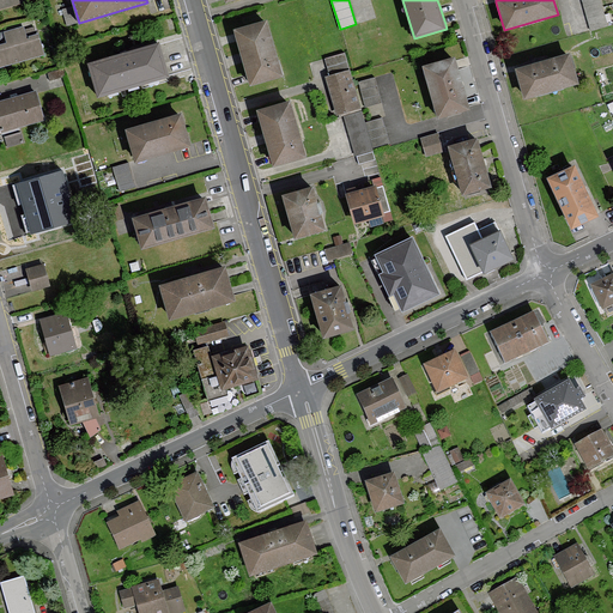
[(600,0),(582,0),(592,30),(607,25),(600,0)]
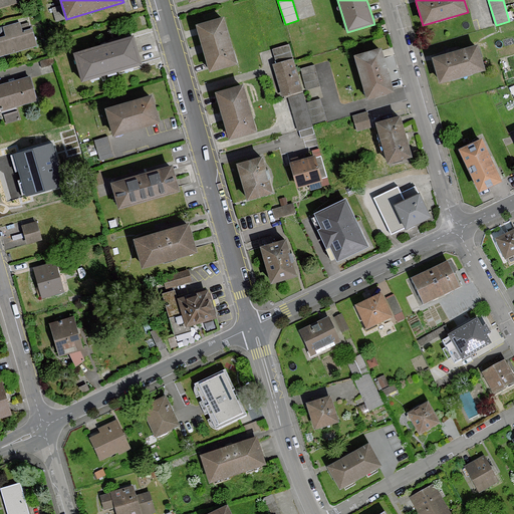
[(223,17),(196,25),(210,71),(237,63),(223,17)]
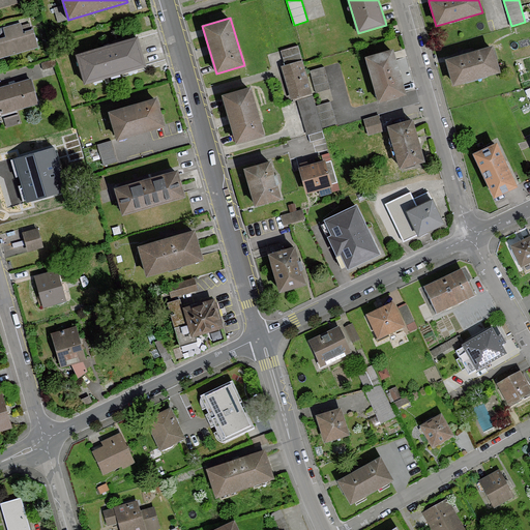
[(3,28),(6,37),(0,38),(0,57),(37,47),(32,29),(22,32),(20,24),(3,28)]
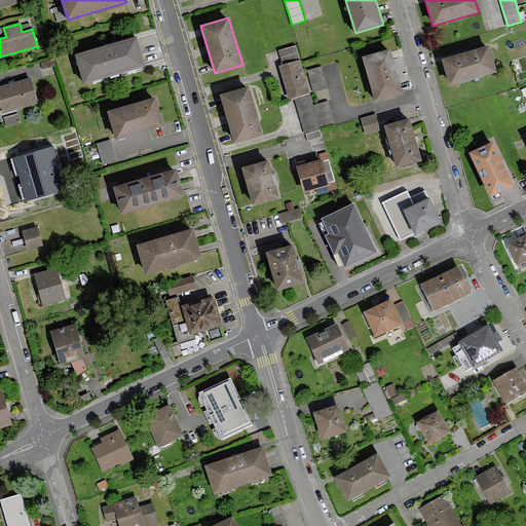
[(137,36),(75,54),(84,83),(145,66),(137,36)]
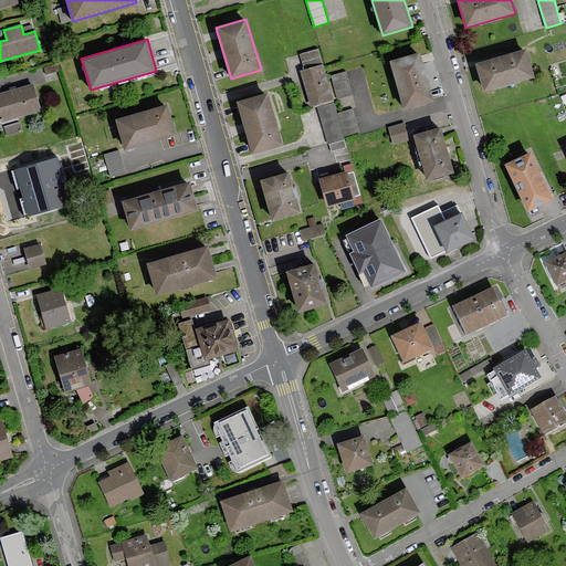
[(320,50),(300,55),(304,71),(301,72),(311,105),(333,100),(327,77),(324,67),(320,50)]
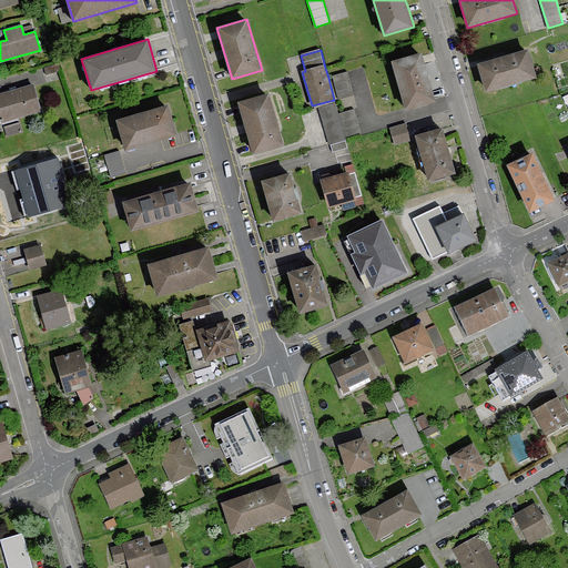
[(478,67),(485,91),(535,77),(528,50),(509,54),(478,63),(478,67)]
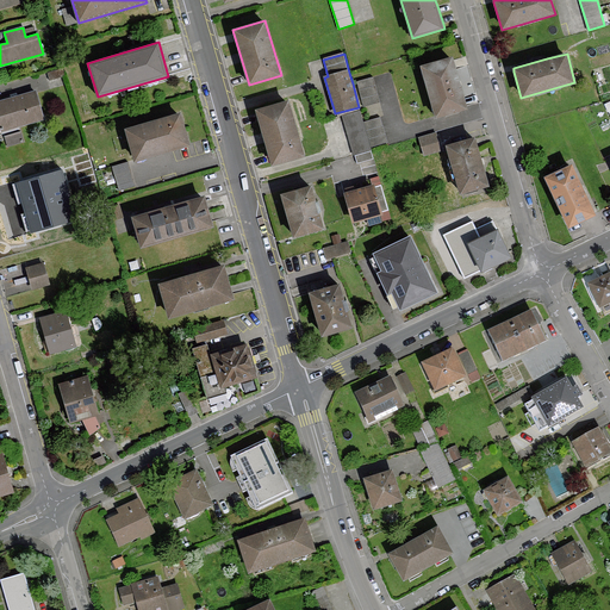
[(452,57),(421,67),(435,117),(435,118),(467,110),(453,60),(452,57)]
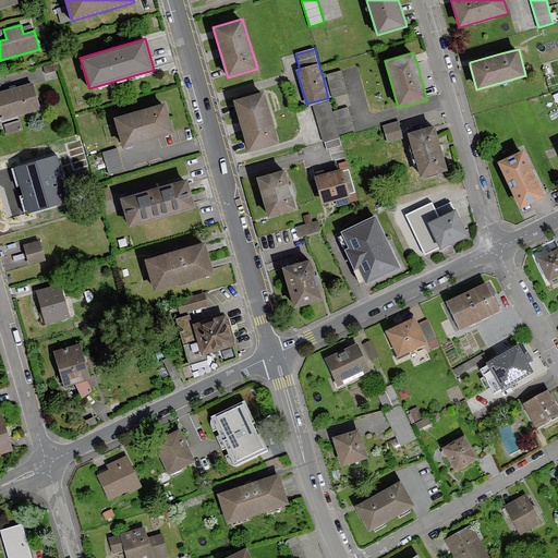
[(340,71),(327,74),(332,96),(347,93),(340,71)]
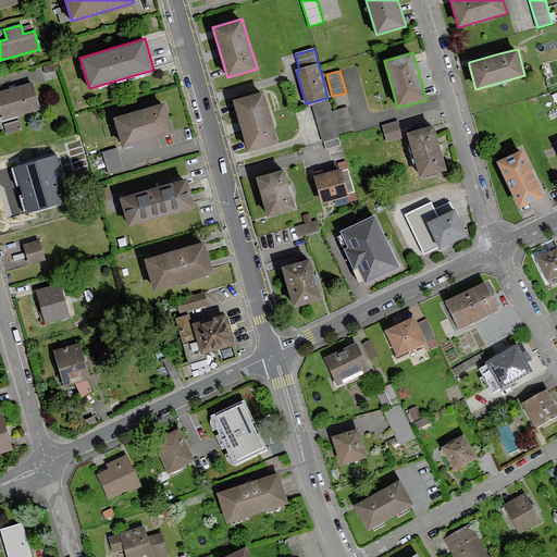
[(33,83),(0,93),(0,118),(0,120),(17,114),(40,108),(34,85),(33,83)]
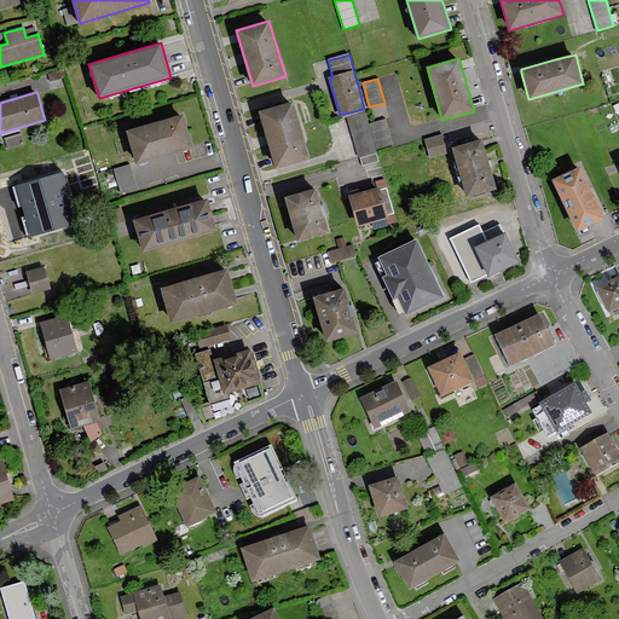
[(276,168),(308,158),(291,102),(260,111),(276,168)]
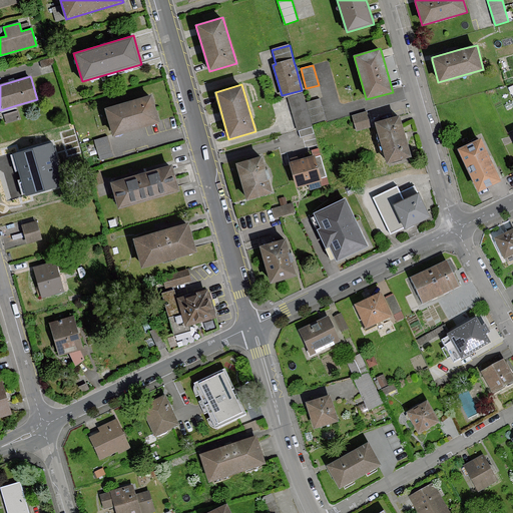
[(302,93),(288,97),(299,136),(313,133),(312,127),(302,93)]
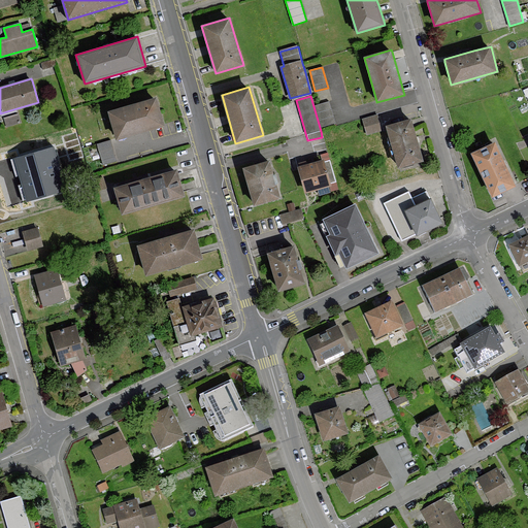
[(156,97),(108,111),(117,138),(164,125),(156,97)]
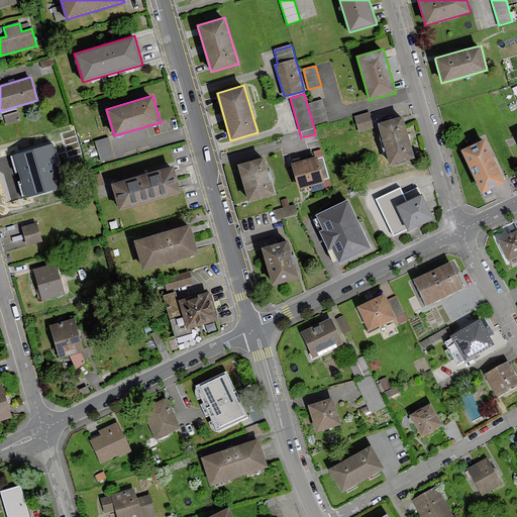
[(322,99),(309,103),(315,124),(328,120),(322,99)]
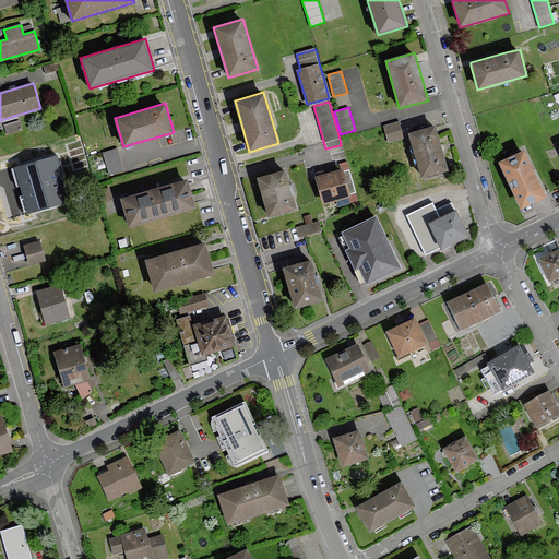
[(6,123),(8,132),(23,128),(21,119),(6,123)]
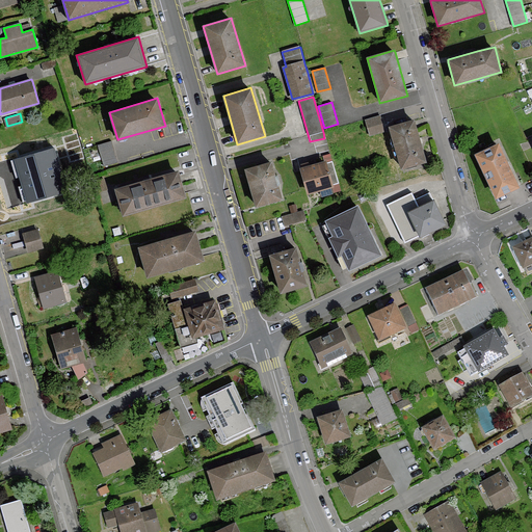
[(379,115),(365,120),(370,137),(384,133),(383,129),(379,115)]
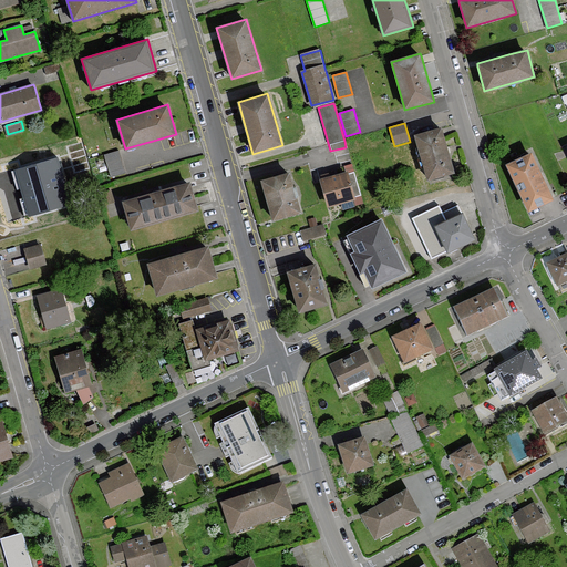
[(441,127),(415,135),(428,181),(454,173),(451,163),(444,140),(441,127)]
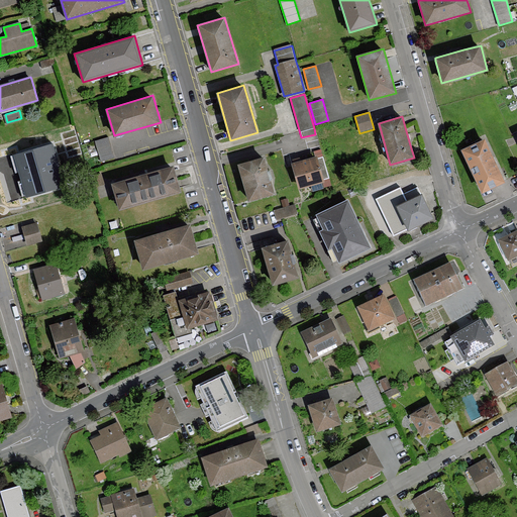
[(113,158),(108,137),(96,141),(101,161),(113,158)]
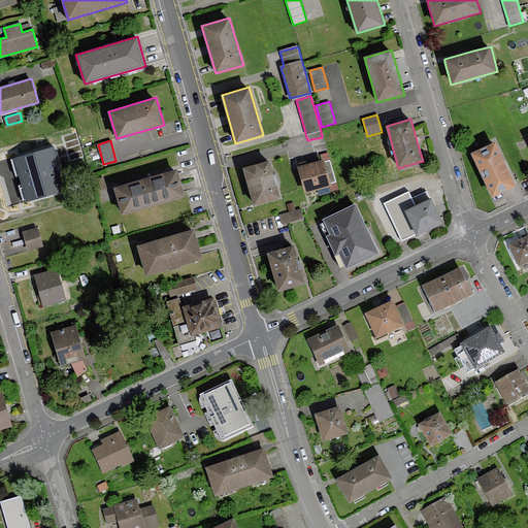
[(471,153),(492,196),(515,186),(494,142),(471,153)]
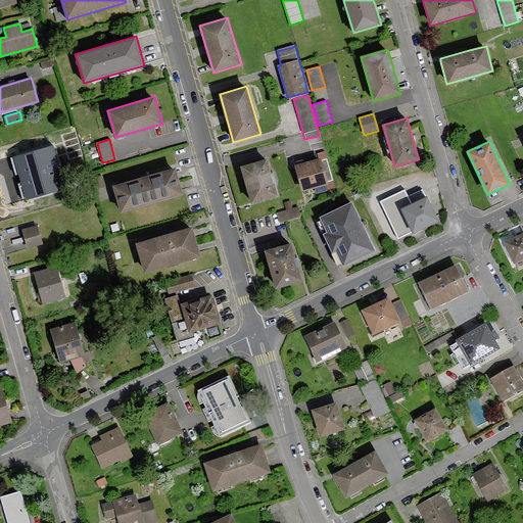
[(65,189),(52,146),(13,157),(27,200),(65,189)]
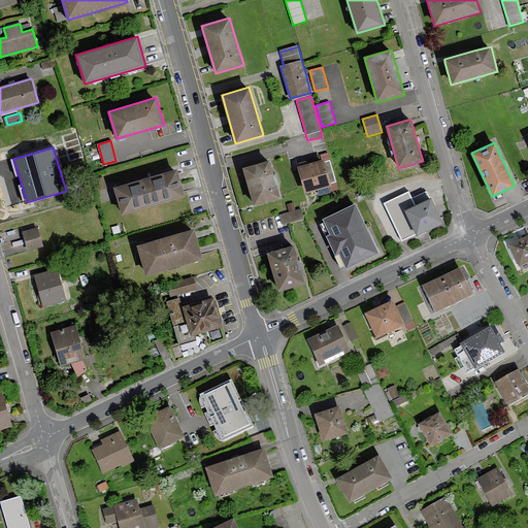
[(323,160),(298,167),(305,193),(331,186),(323,160)]
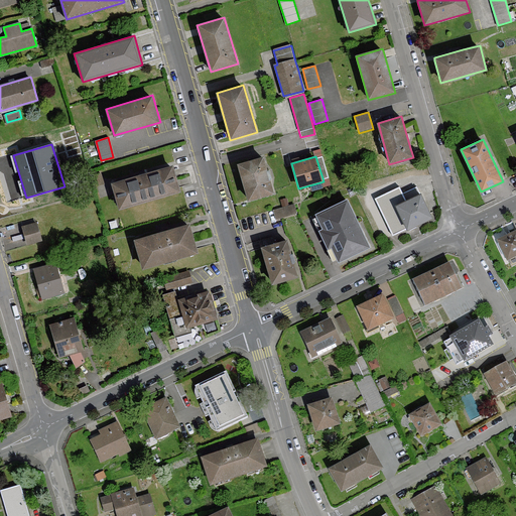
[(248,201),(273,194),(263,157),(238,163),(248,201)]
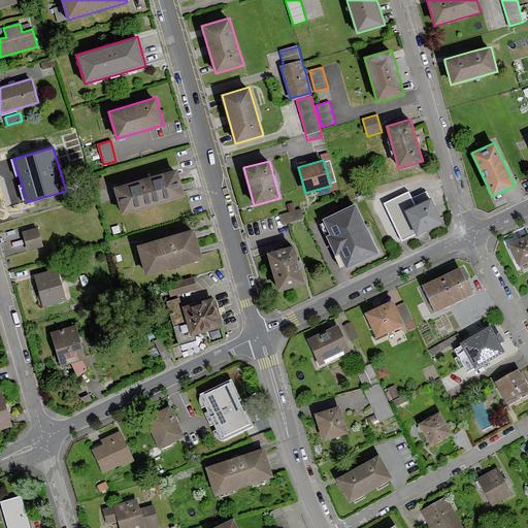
[(176,169),(113,187),(122,213),(184,195),(176,169)]
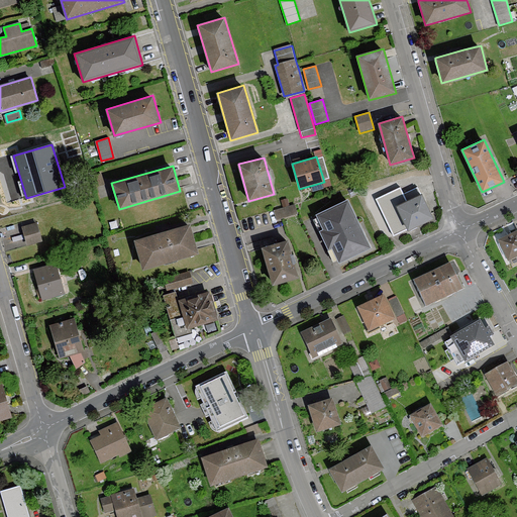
[(394,234),(408,228),(394,199),(403,195),(400,188),(378,199),(394,234)]
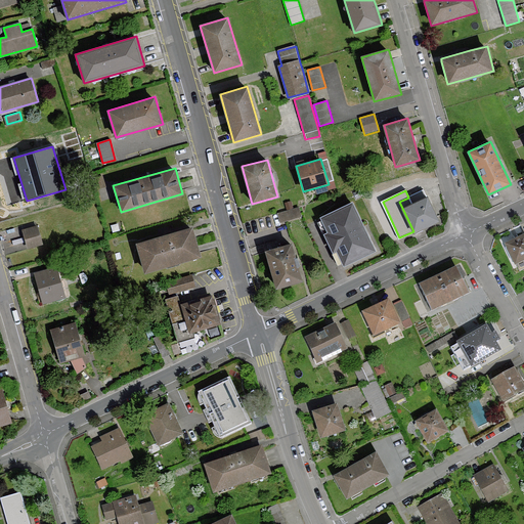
[(408,198),(399,202),(413,231),(413,232),(439,220),(427,195),(426,197),(423,190),(408,198)]
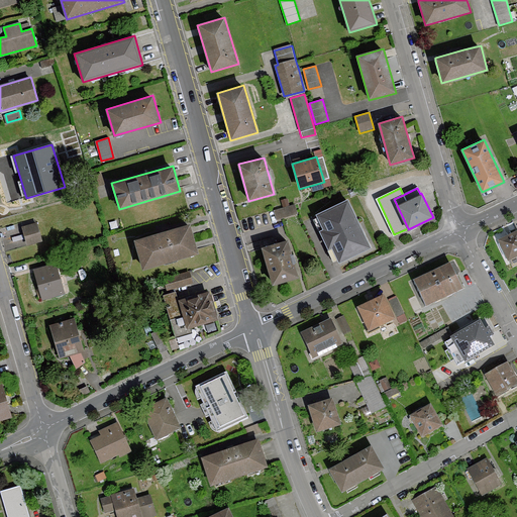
[(370,246),(346,201),(317,215),(324,230),(320,231),(328,248),(332,246),(339,262),(370,246)]
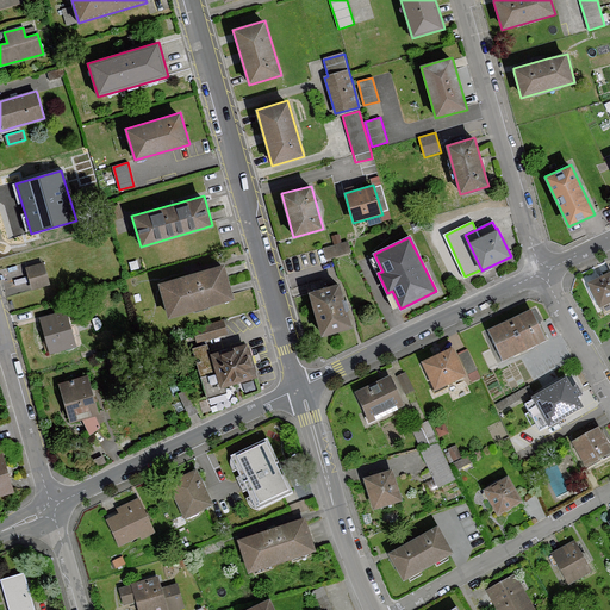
[(332,256),(352,251),(349,241),(323,247),(323,248),(325,257),(332,256)]
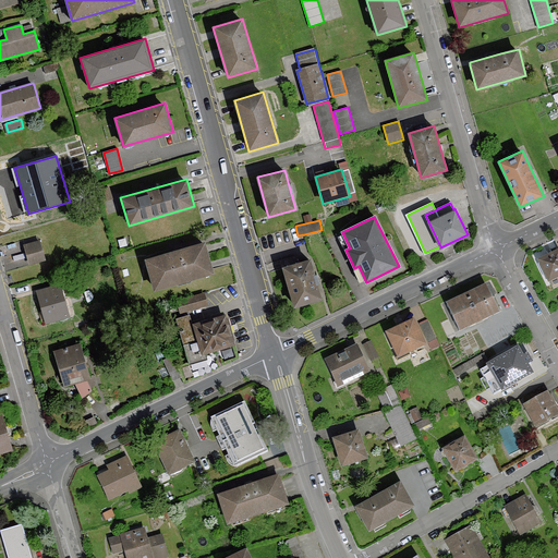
[(39,240),(24,244),(29,265),(45,262),(39,240)]
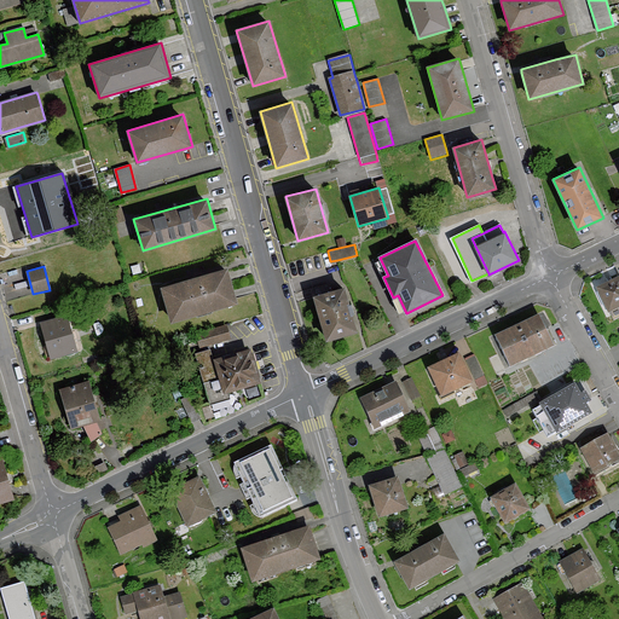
[(227,268),(161,288),(172,322),(237,302),(227,268)]
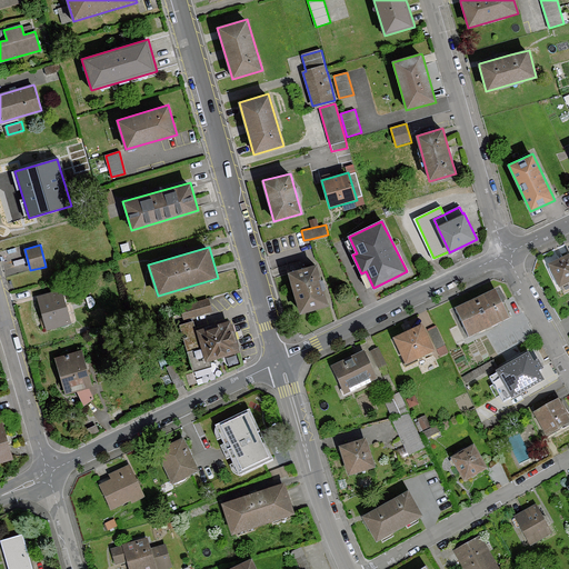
[(568,255),(549,266),(559,288),(568,282),(568,255)]
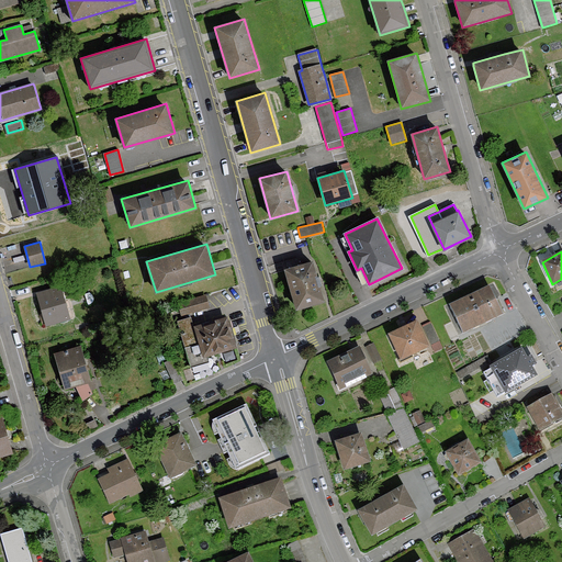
[(324,301),(313,261),(284,269),(296,308),(324,301)]
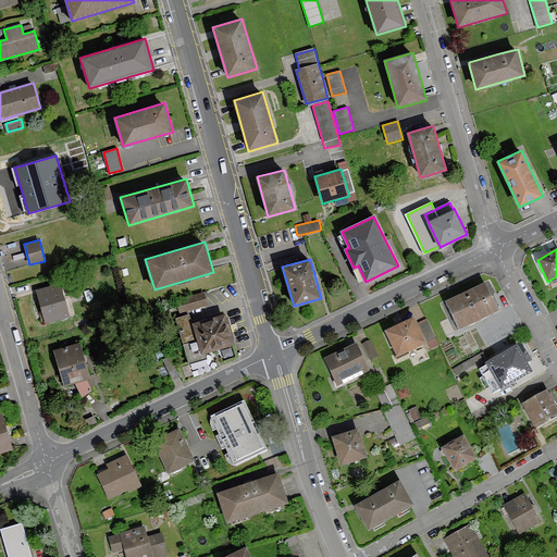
[(60,283),(37,289),(37,293),(46,322),(69,316),(60,283)]
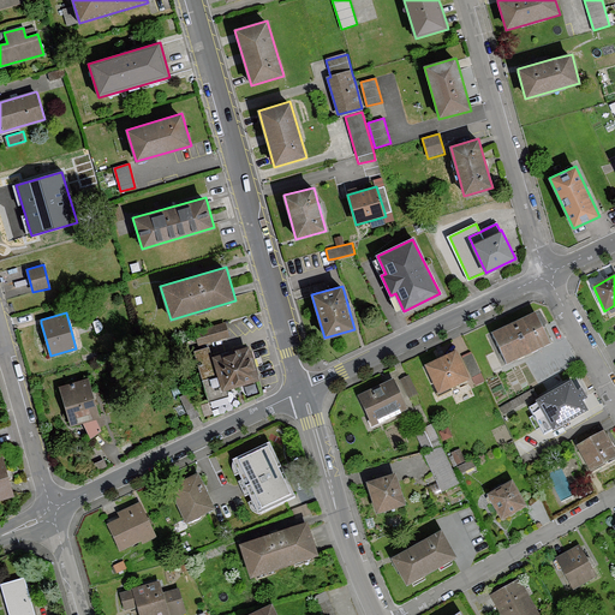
[(536,316),(491,336),(506,366),(523,358),(551,344),(536,316)]
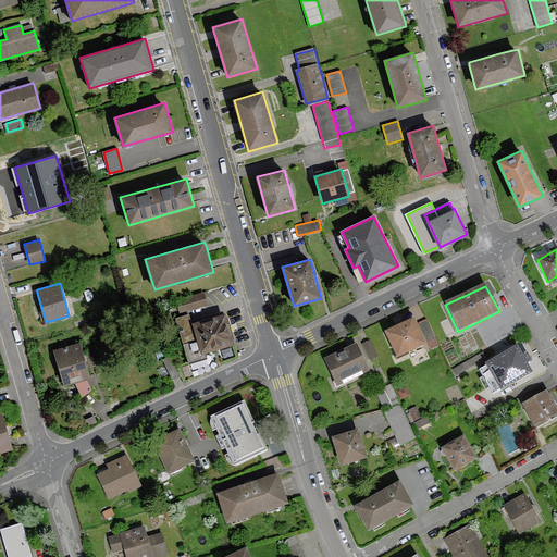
[(203,293),(175,300),(178,312),(188,310),(207,305),(203,293)]
